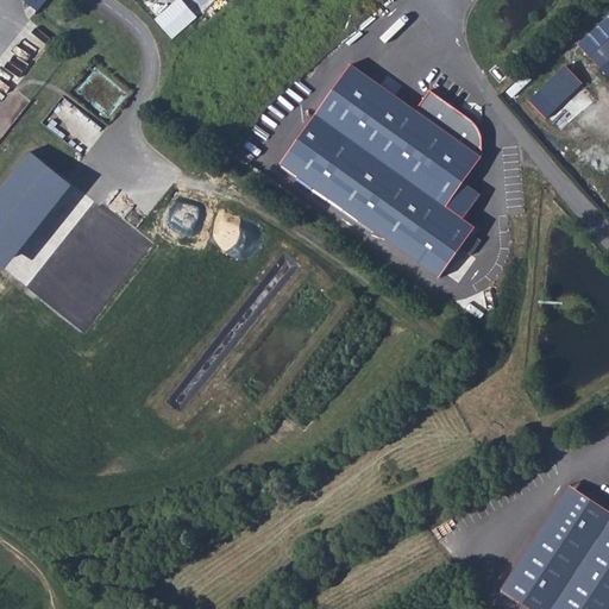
[(26,0),(39,10),(46,0),(26,0)]
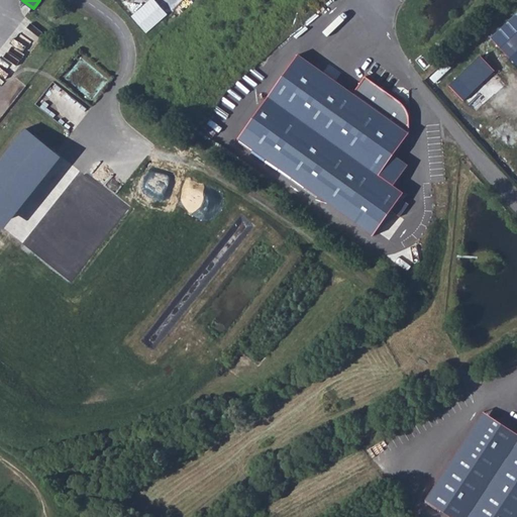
[(150,0),(133,15),(148,31),(168,14),(154,0),(150,0)]
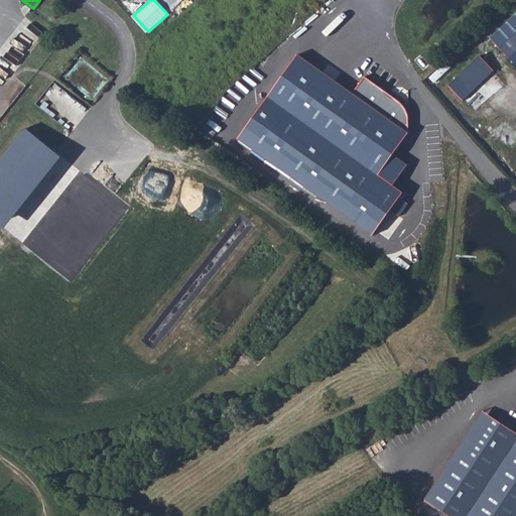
[(515,22),(493,44),(510,63),(515,57),(515,22)]
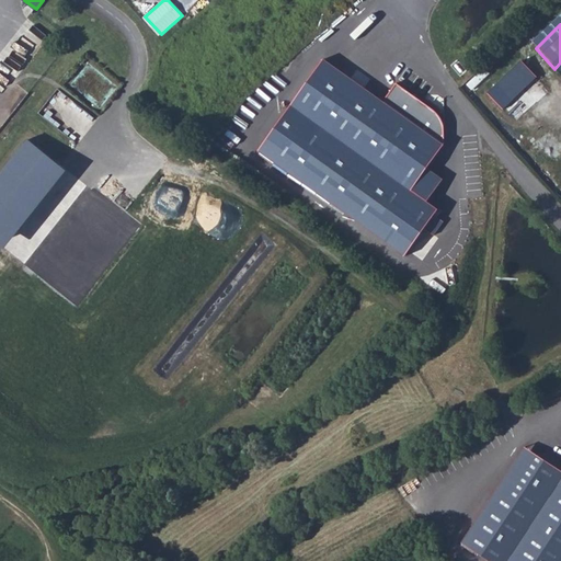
[(323,60),(255,152),(407,261),(441,209),(427,201),(446,181),(427,168),(445,141),(443,123),(436,111),(396,82),(385,102),(323,60)]
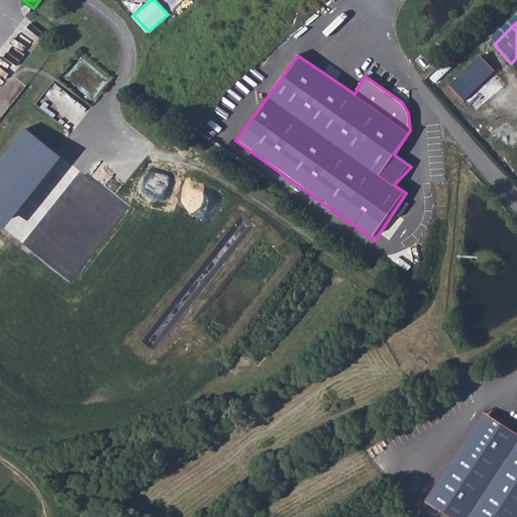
[(450,85),(464,101),(495,71),(482,56),(450,85)]
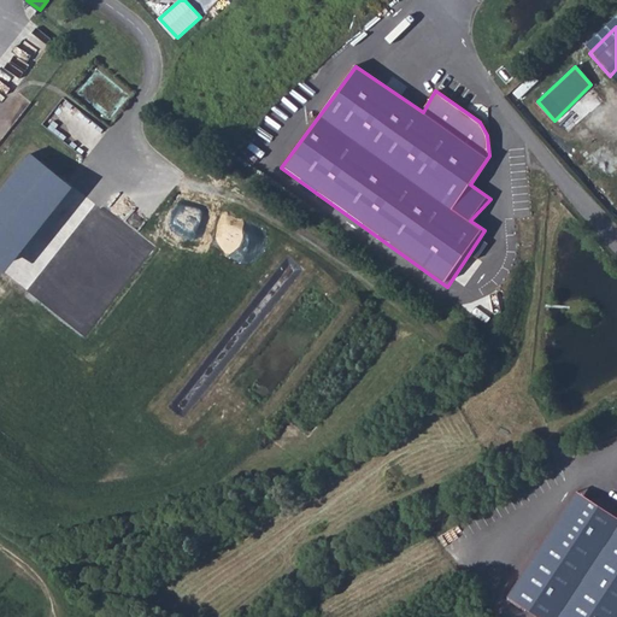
[(0,192),(0,265),(66,182),(31,153),(0,192)]
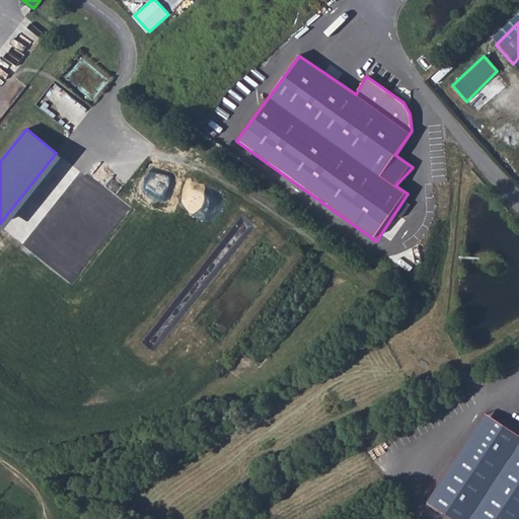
[(461,451),(473,459),(499,422),(487,414),(461,451)]
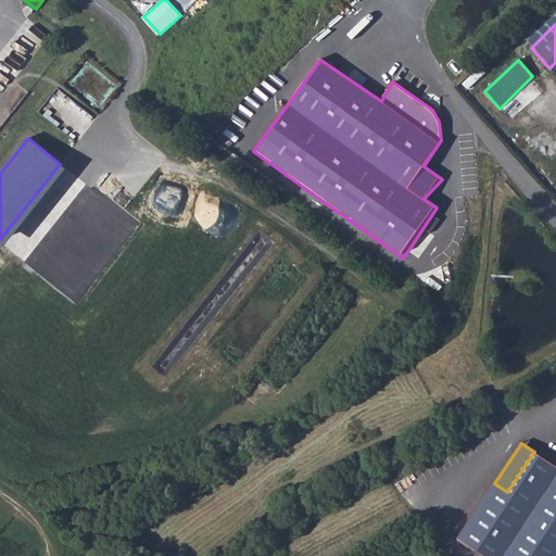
[(458,538),(485,555),(555,555),(555,466),(534,452),(507,492),(494,483),(458,538)]
